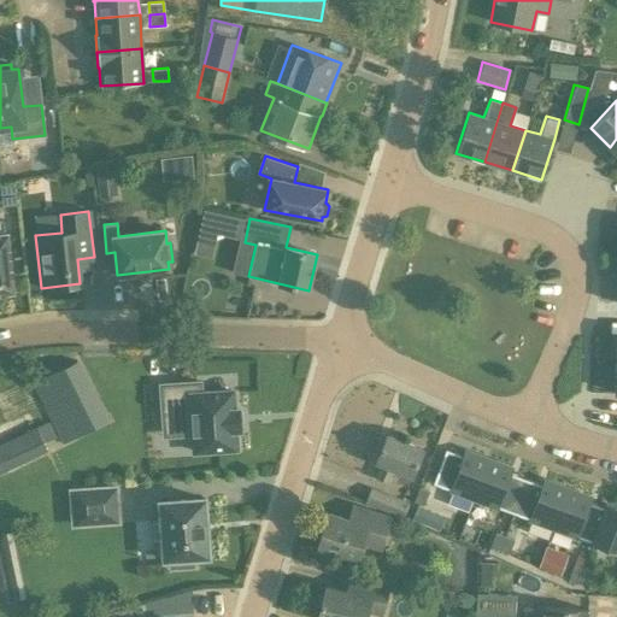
[(0,234),(0,293),(12,292),(6,234),(0,234)]
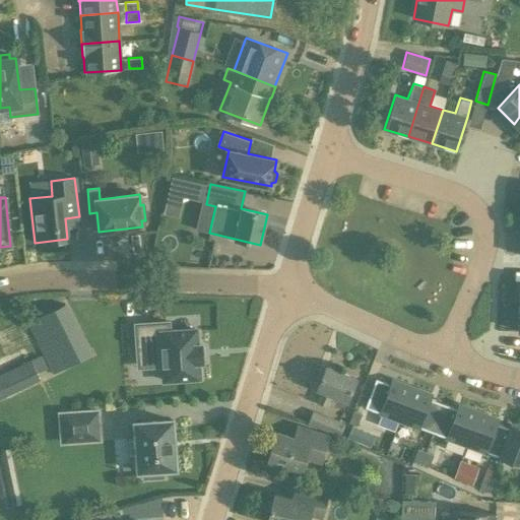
[(63,302),(24,320),(49,372),(87,353),(63,302)]
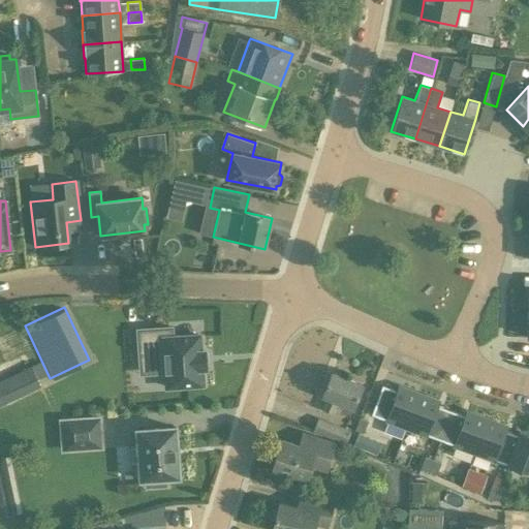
[(170,328),(136,330),(138,363),(164,361),(165,387),(201,384),(200,369),(205,368),(204,351),(199,351),(198,335),(172,337),(170,328)]
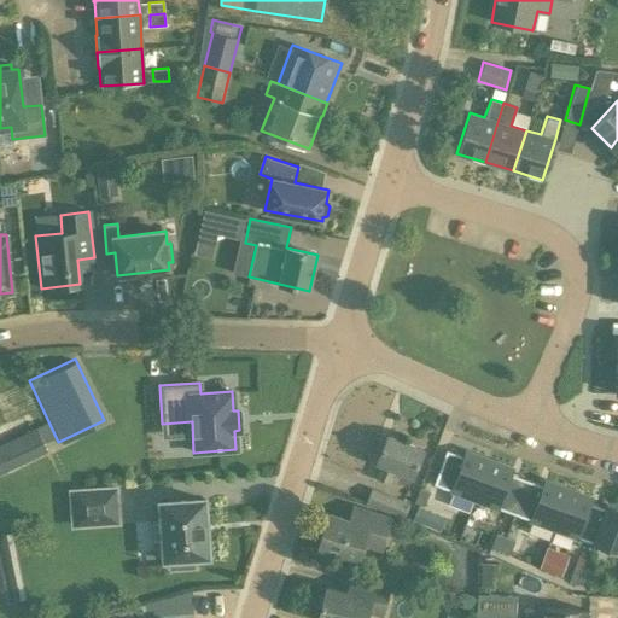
[(0,473),(47,452),(44,442),(56,437),(48,423),(0,444),(0,473)]
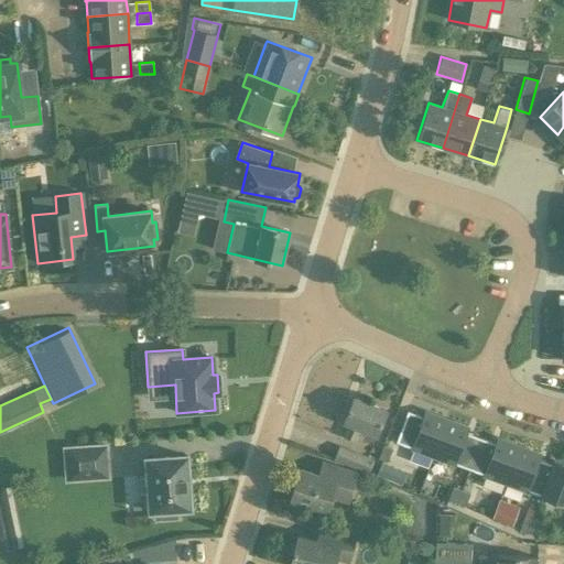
[(343,421),(347,423),(342,436),(356,442),(361,429),(377,435),(387,410),(354,396),(343,421)]
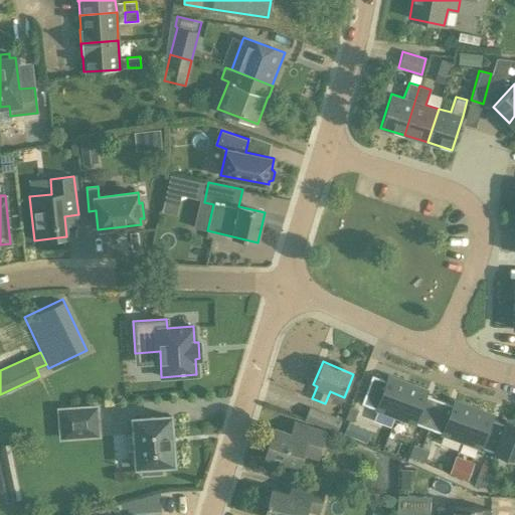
[(385,380),(371,374),(361,403),(393,415),(405,383),(386,376),(385,380)]
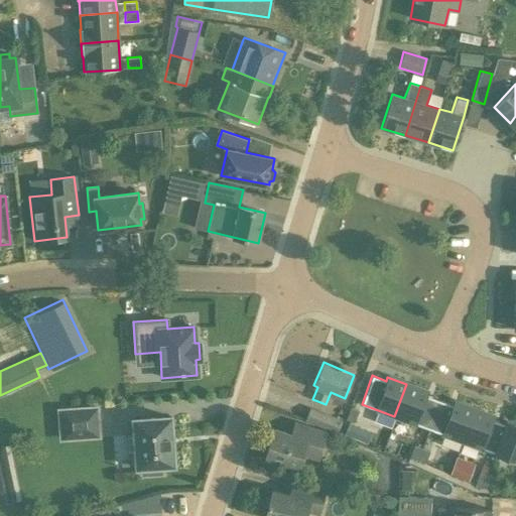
[(425,391),(406,384),(394,416),(427,428),(438,400),(424,395),(425,391)]
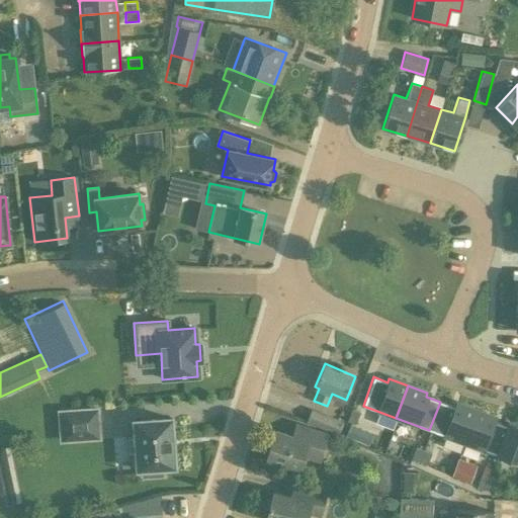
[(429,430),(462,442),(475,411),(455,404),(454,407),(440,402),(429,430)]
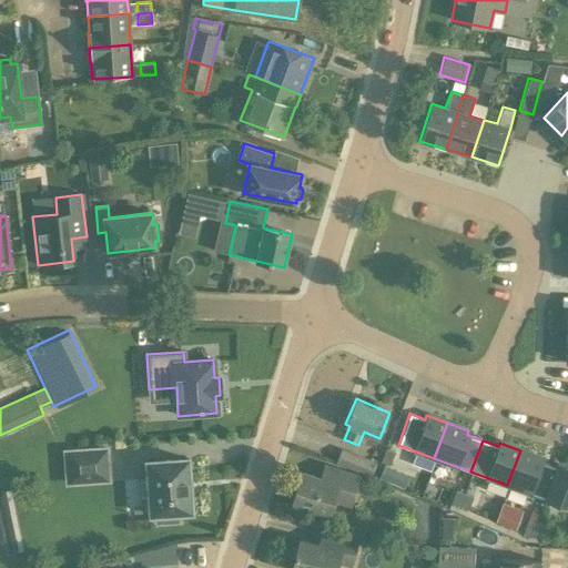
[(376,463),(341,446),(335,462),(369,477),(376,463)]
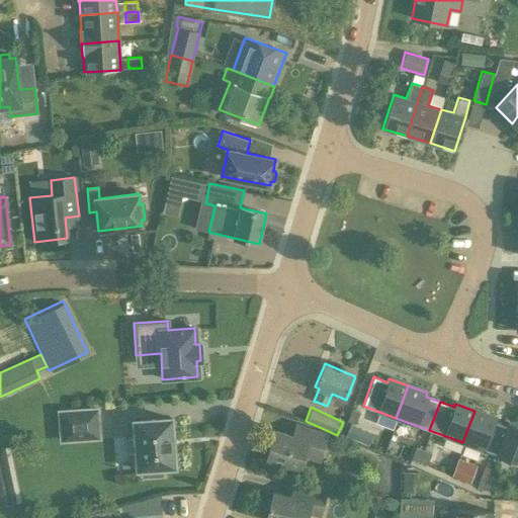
[(61,426),(98,424),(97,410),(60,412),(61,426)]
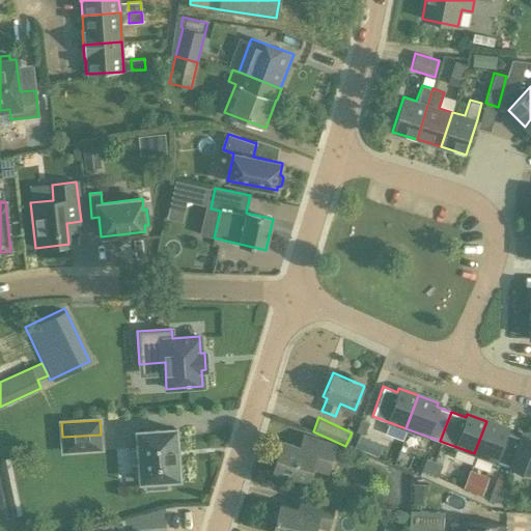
[(356,431),(363,435),(368,422),(360,420),(356,431)]
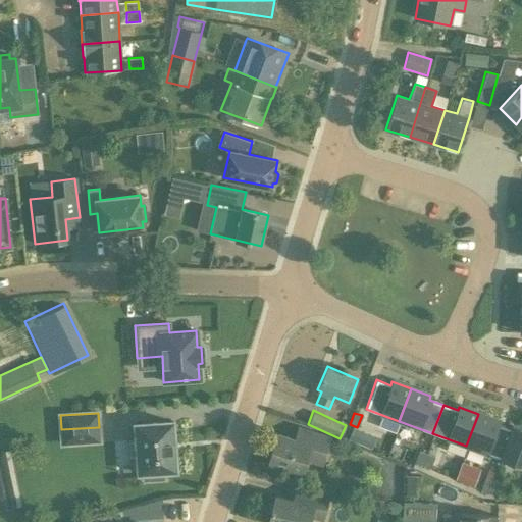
[(478,414),(466,446),(500,458),(510,429),(496,424),(497,420),(478,414)]
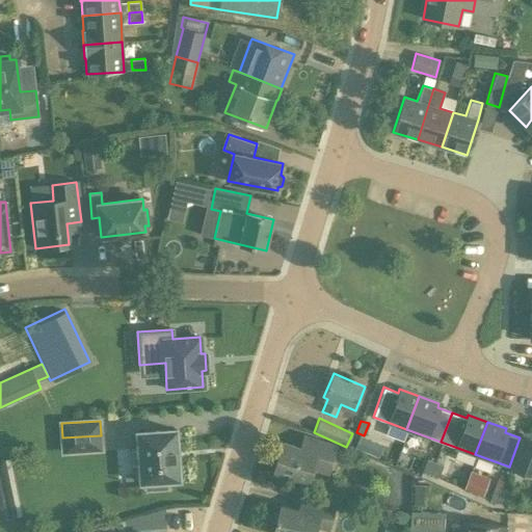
[(138,432),(139,449),(131,449),(132,467),(140,466),(141,482),(145,482),(147,490),(165,488),(164,480),(180,479),(179,460),(180,460),(178,448),(176,429),(138,432)]
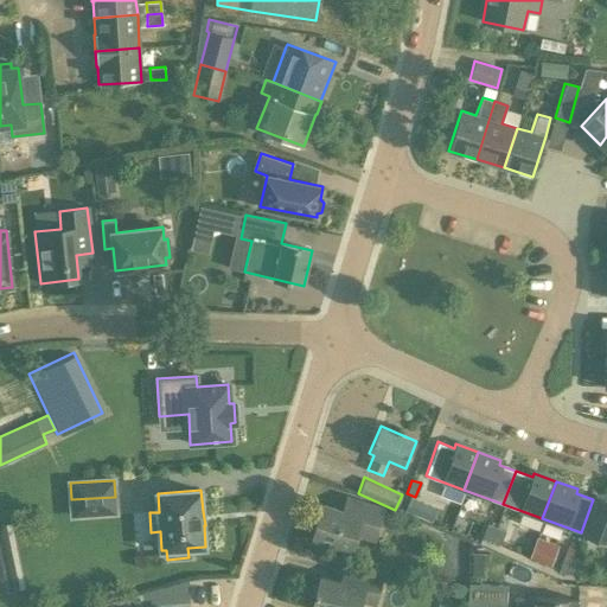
[(606,542),(606,499),(595,494),(593,499),(581,532),(606,542)]
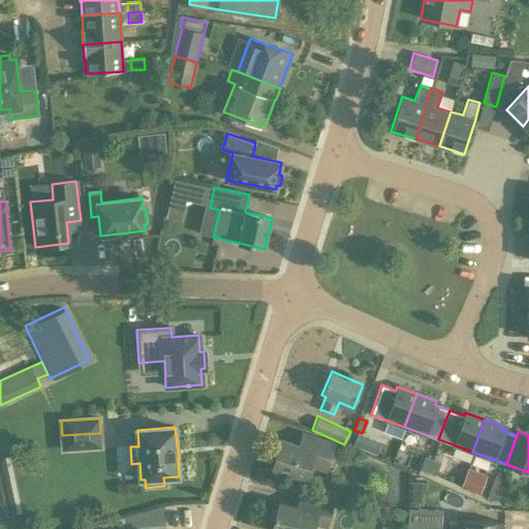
[(311,464),(327,469),(335,443),(302,433),(299,444),(281,439),(272,469),(306,479),(311,464)]
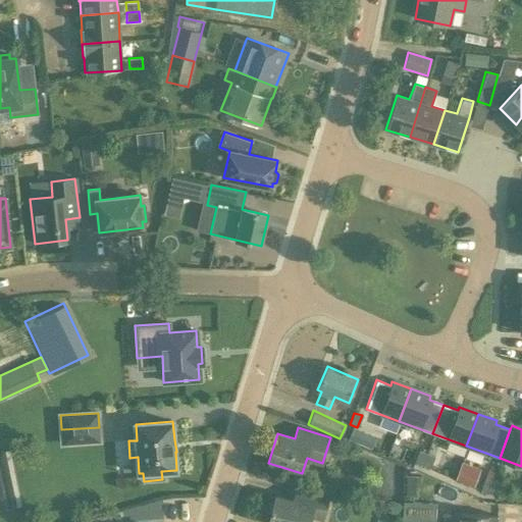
[(418,451),(414,462),(421,465),(426,454),(418,451)]
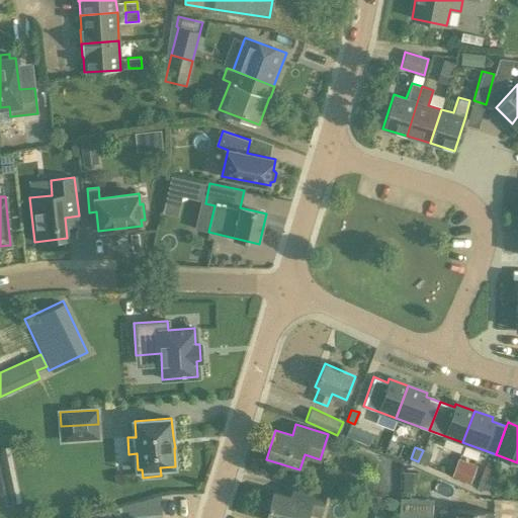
[(418,461),(426,464),(430,453),(423,450),(418,461)]
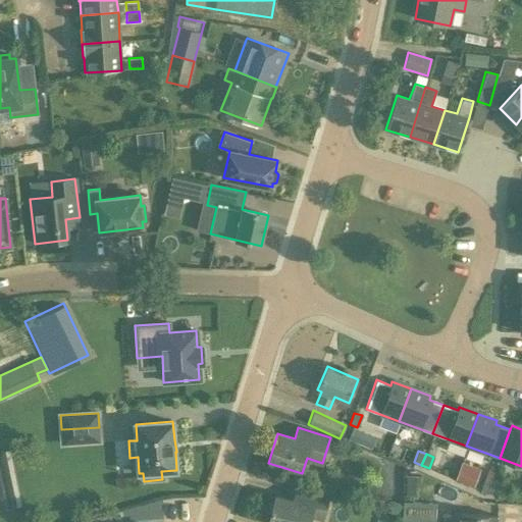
[(459,460),(453,479),(472,485),(478,467),(459,460)]
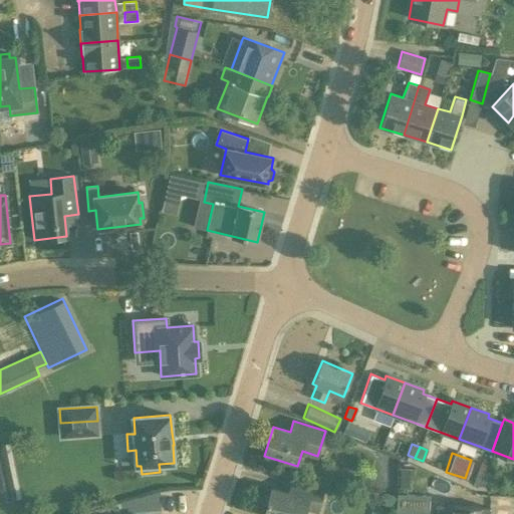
[(480,485),(484,474),(477,471),(473,483),(480,485)]
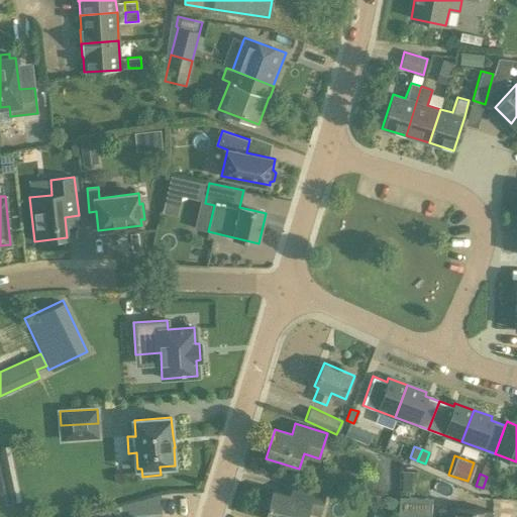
[(483,488),(491,491),(495,480),(487,477),(483,488)]
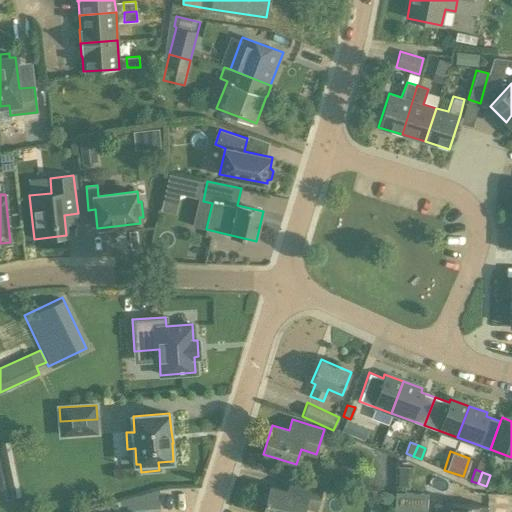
[(303,511),(305,505),(317,508),(322,486),(290,478),(287,490),(270,485),(262,511),(303,511)]
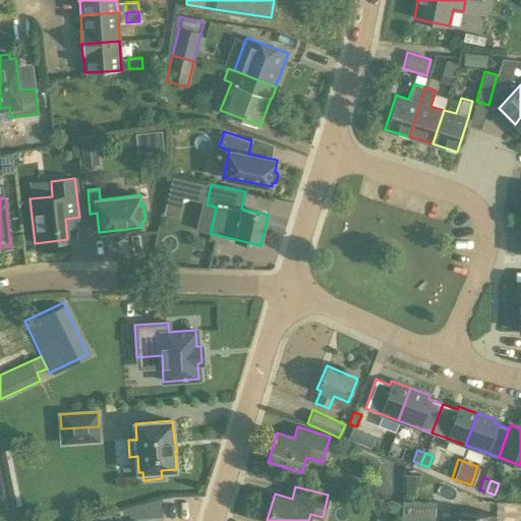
[(400,520),(494,520),(495,514),(458,513),(457,520),(433,520),(436,502),(402,501),(400,520)]
